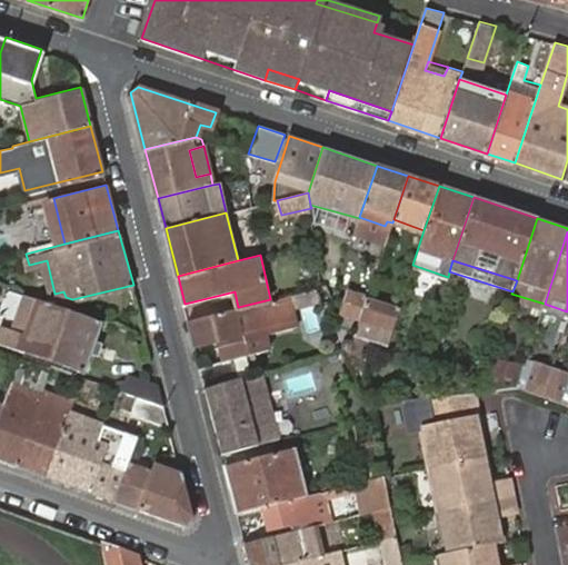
[(346,311),(342,320),(358,326),(368,295),(350,289),(344,309),(346,311)]
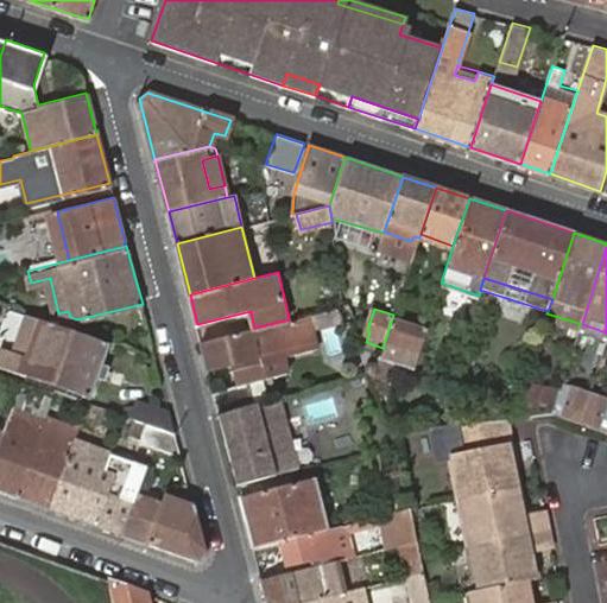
[(23,359),(13,355),(10,366),(88,394),(108,340),(29,311),(17,343),(27,348),(23,359)]
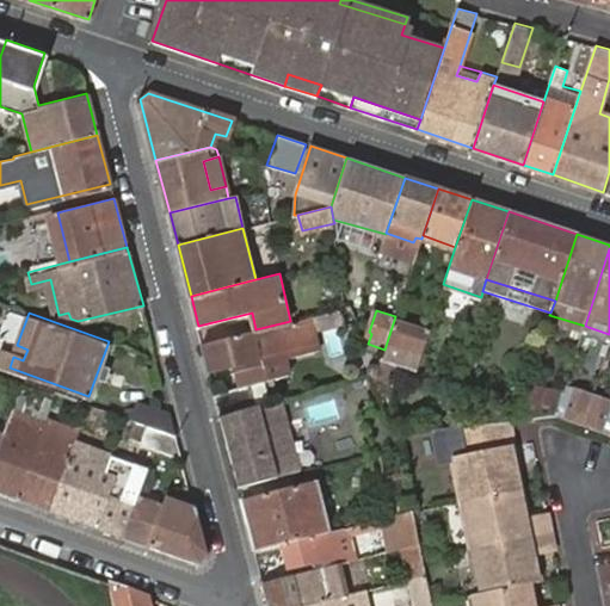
[(256,329),(203,344),(209,369),(235,362),(242,388),(216,395),(221,415),(258,404),(252,381),(287,372),(284,360),(319,352),(309,315),(290,321),(256,329)]
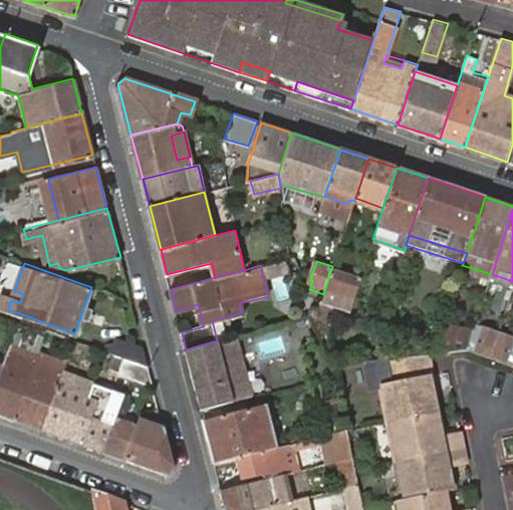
[(332,266),(323,294),(321,300),(349,309),(360,276),(332,266)]
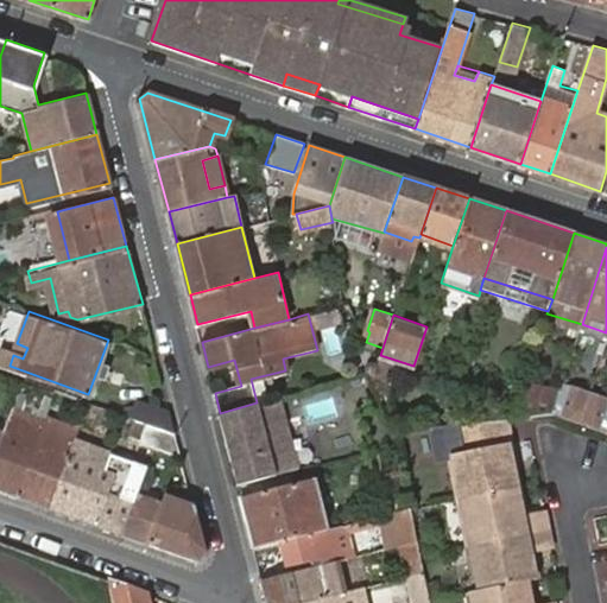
[(17,343),(13,355),(23,359),(27,348),(17,343)]
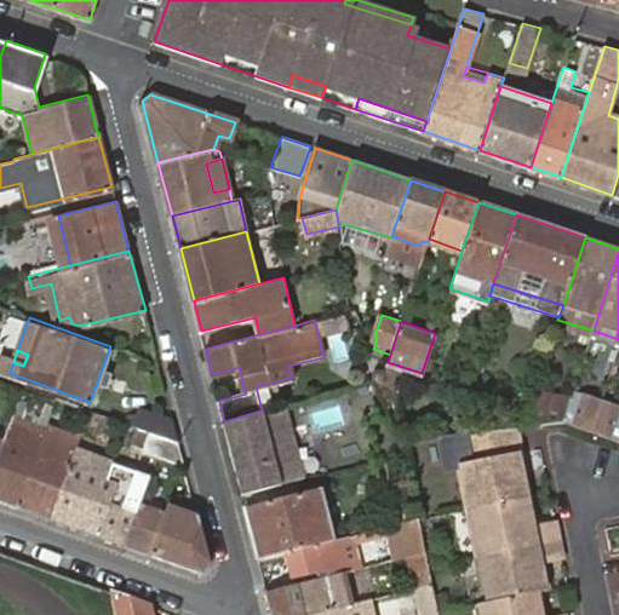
[(537,384),(533,395),(522,426),(565,420),(573,392),(537,384)]
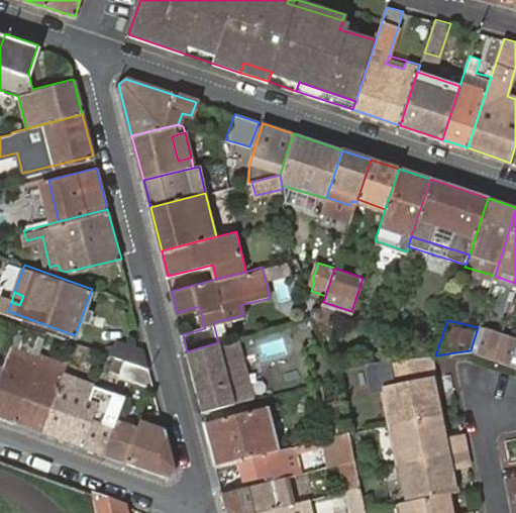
[(478,327),(471,350),(493,357),(502,329),(480,322),(478,327)]
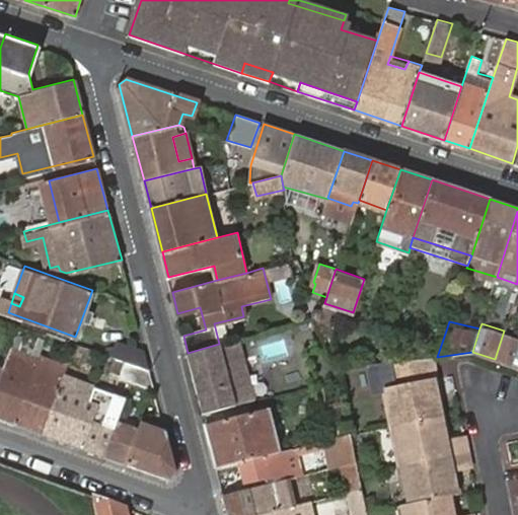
[(435,333),(427,358),(435,357),(437,357),(446,330),(435,333)]
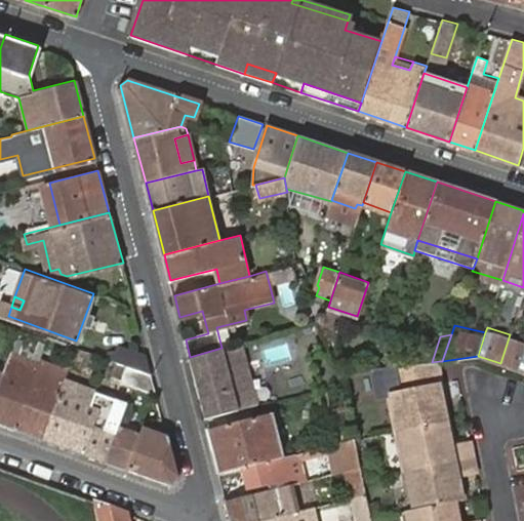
[(523,339),(510,334),(500,363),(523,371),(523,339)]
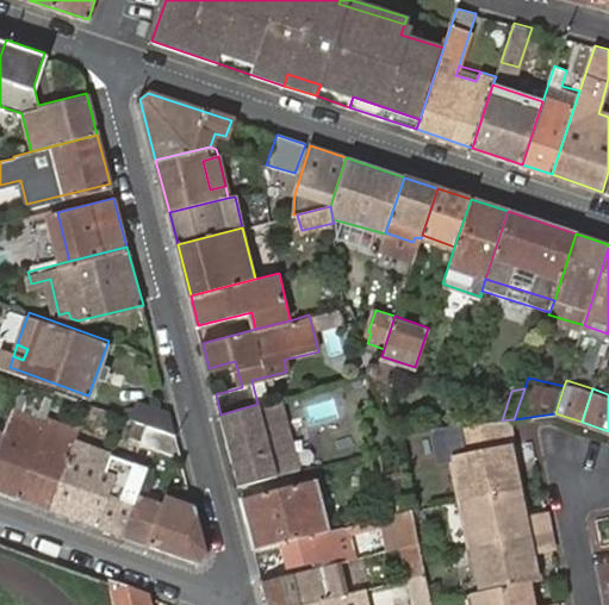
[(258,404),(221,415),(229,444),(234,443),(244,482),(306,468),(286,395),(258,404)]
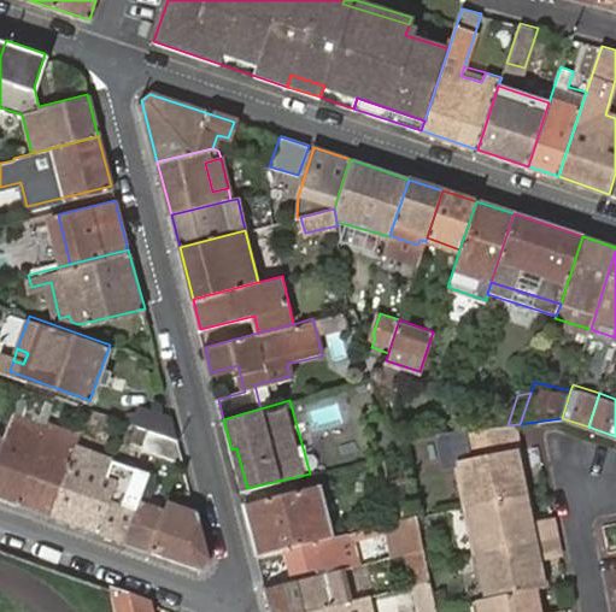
[(179,437),(171,412),(139,401),(132,421),(147,427),(179,437)]
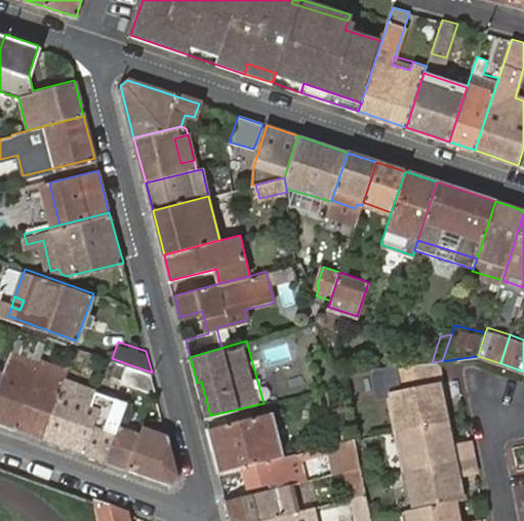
[(38,358),(9,348),(1,370),(0,373),(0,421),(14,427),(38,358)]
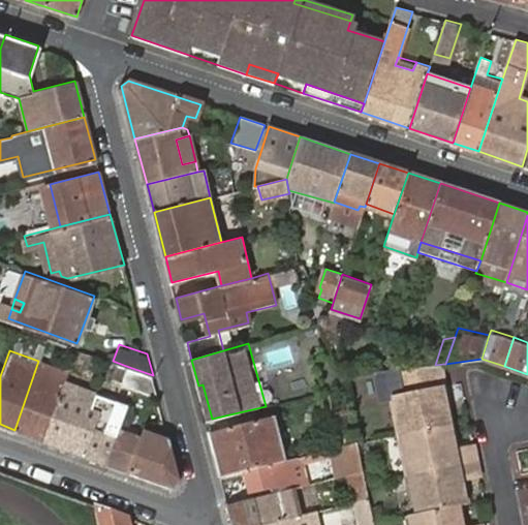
[(41,439),(63,379),(63,377),(42,369),(43,364),(38,361),(14,430),(41,439)]
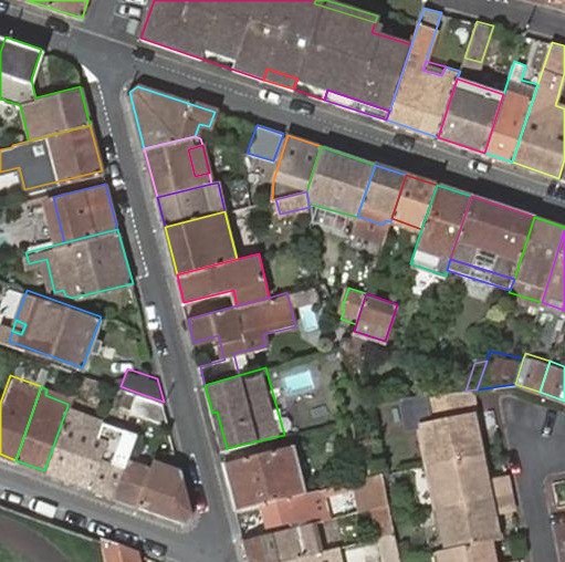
[(466,391),(411,398),(415,424),(418,423),(425,422),(449,547),(442,548),(445,561),(516,561),(518,560),(505,561),(489,561),(489,558),(493,557),(489,538),(498,536),(493,519),(490,520),(489,513),(500,511),(515,508),(509,474),(493,477),(482,479),(481,472),(484,470),(479,434),(474,435),(473,429),(478,428),(474,412),(479,410),(474,389),(466,391)]
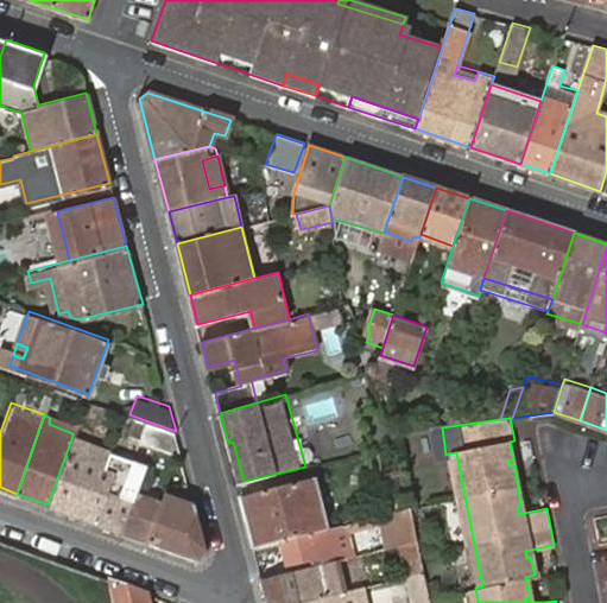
[(141,438),(181,452),(176,431),(145,420),(141,438)]
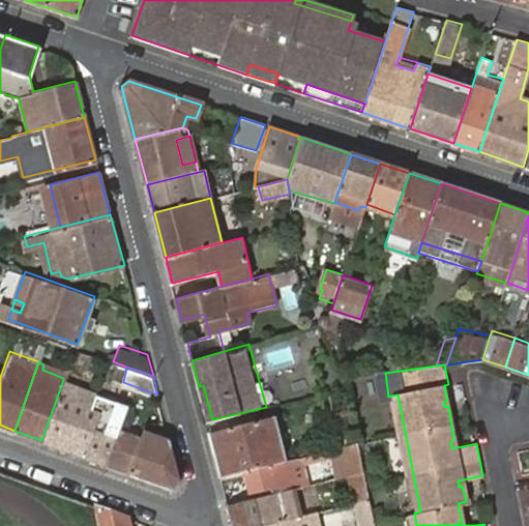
[(41,440),(85,455),(106,395),(110,383),(98,379),(93,390),(63,380),(41,440)]
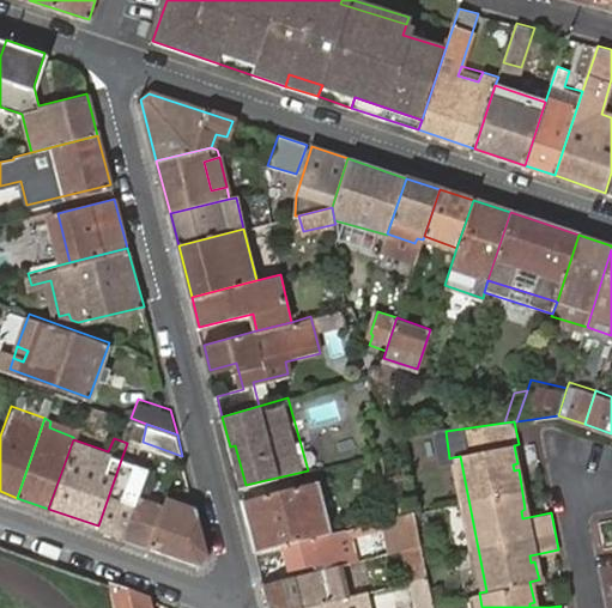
[(521,443),(519,444),(514,445),(517,463),(513,464),(514,470),(519,469),(525,509),(521,511),(522,518),(534,516),(521,443)]
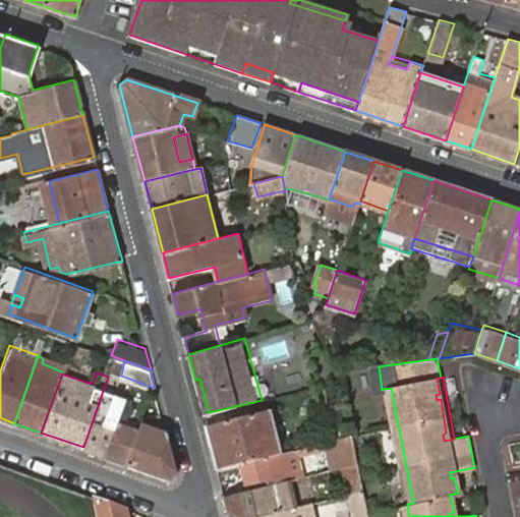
[(199,379),(195,380),(204,413),(209,412),(199,379)]
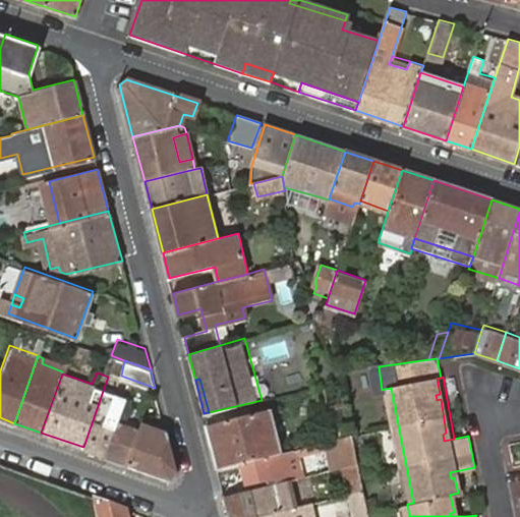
[(127,396),(104,388),(83,447),(107,456),(118,421),(127,396)]
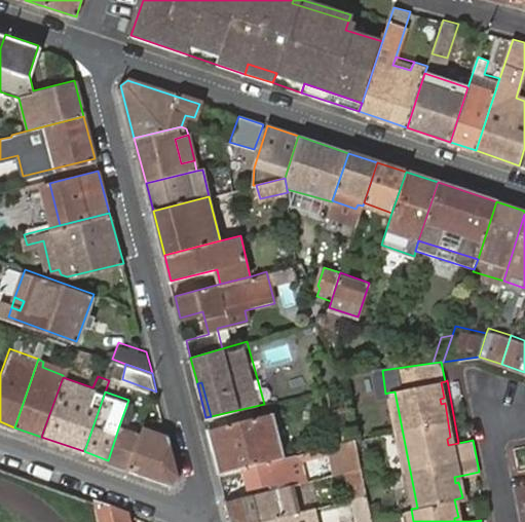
[(395,392),(388,393),(411,509),(417,508),(395,392)]
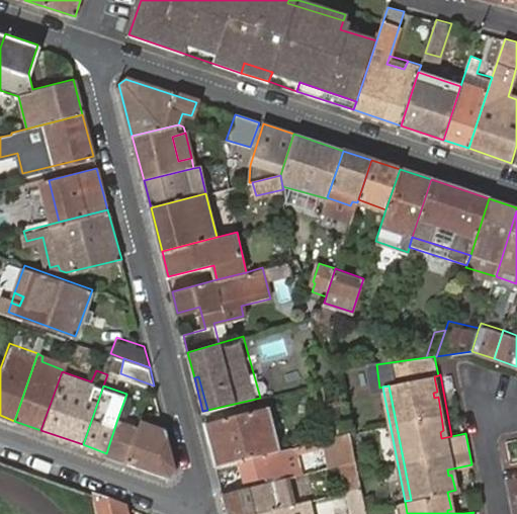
[(205,423),(217,465),(237,460),(278,450),(267,408),(205,423)]
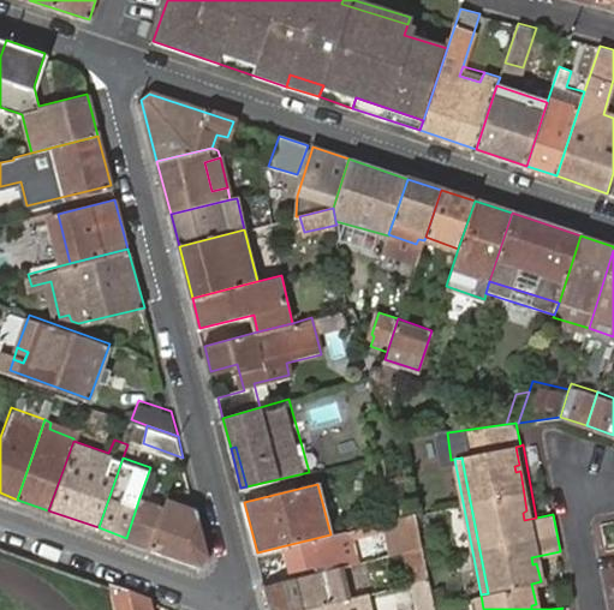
[(209,556),(196,508),(165,496),(162,504),(139,497),(126,538),(200,566),(209,556)]
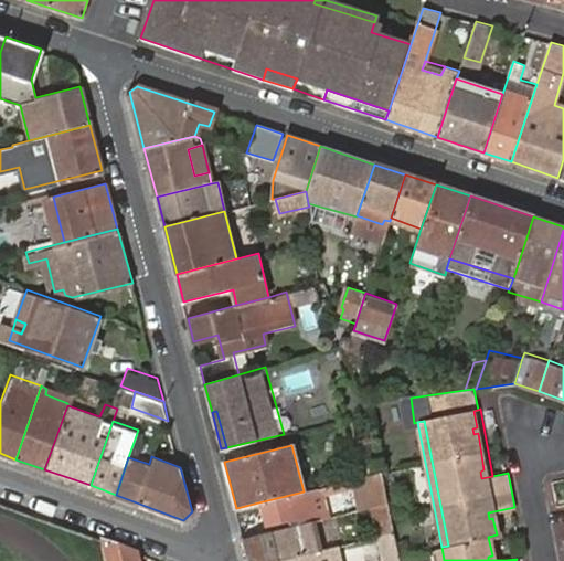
[(304,517),(307,524),(311,522),(331,517),(326,496),(363,487),(368,508),(378,506),(389,503),(382,473),(304,491),(258,503),(265,525),(304,517)]
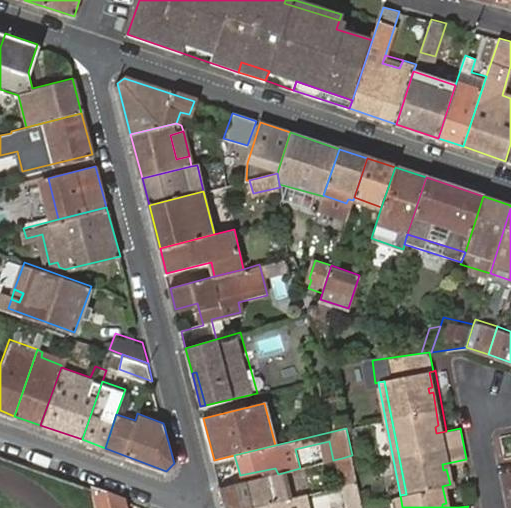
[(347,484),(358,481),(352,455),(342,458),(347,484)]
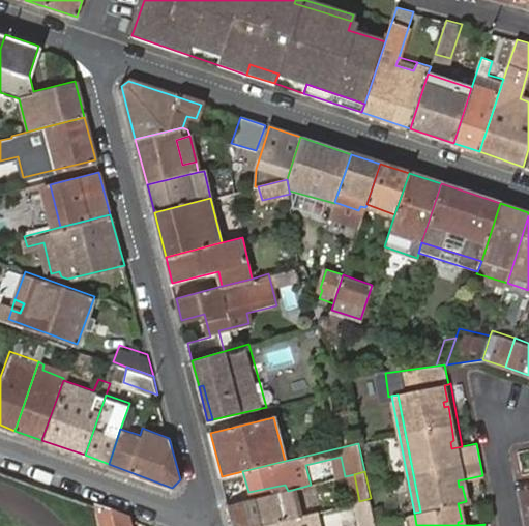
[(472,501),(468,478),(458,480),(459,487),(462,486),(466,501),(472,501)]
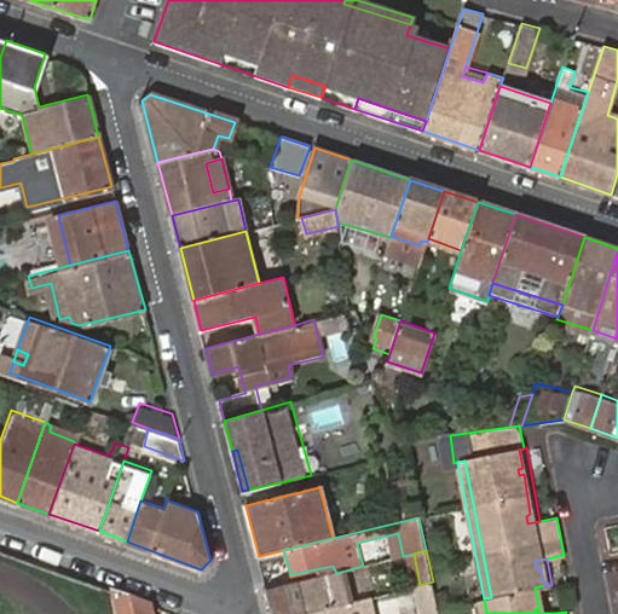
[(336,573),(269,590),(273,613),(301,613),(348,603),(341,572),(336,573)]
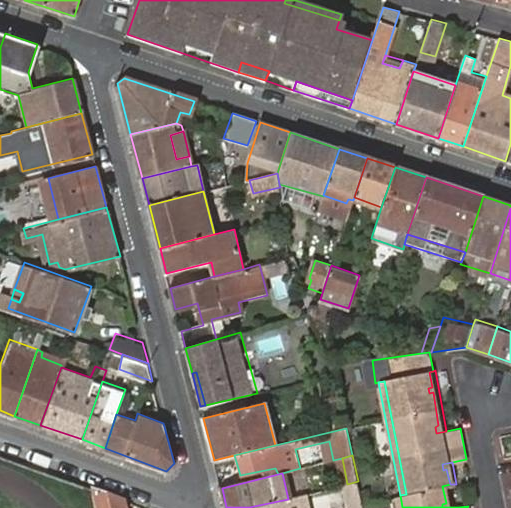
[(351,507),(362,507),(358,481),(347,484),(351,507)]
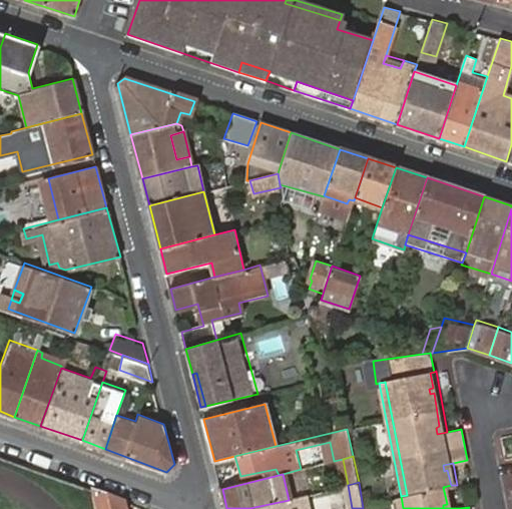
[(455,508),(451,485),(443,487),(447,504),(443,505),(443,508),(455,508)]
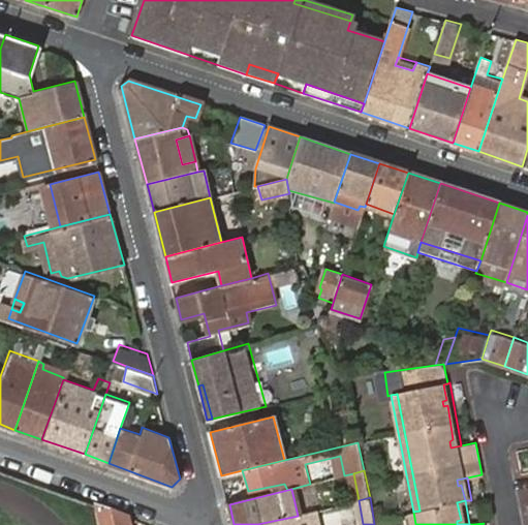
[(130,524),(128,514),(96,502),(100,524),(130,524)]
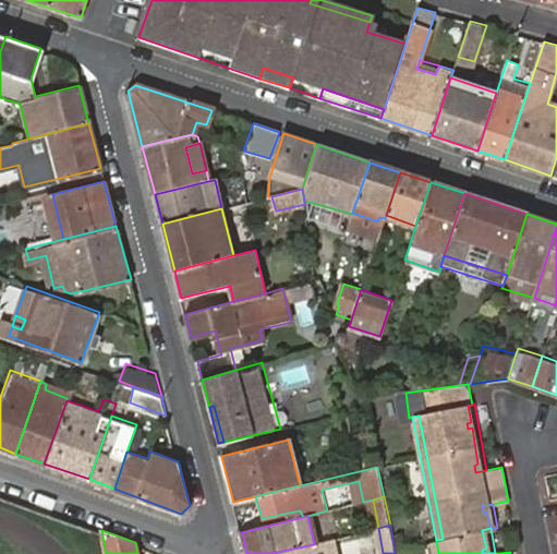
[(314,544),(271,553),(330,553),(329,540),(314,544)]
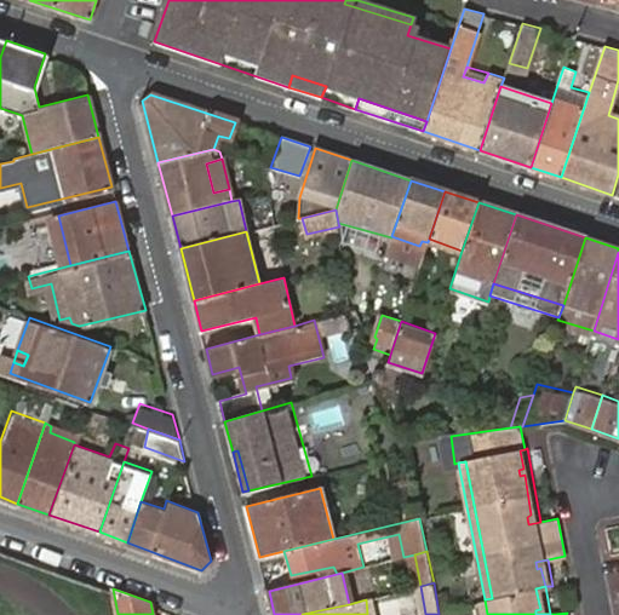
[(479,614),(487,614),(485,599),(477,602),(479,614)]
